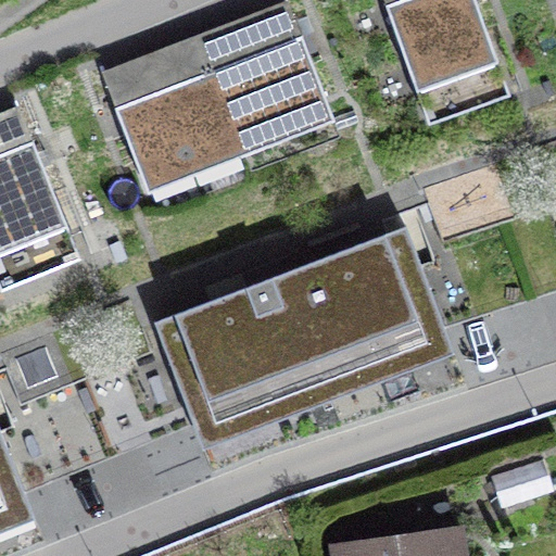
[(287,0),(194,36),(237,147),(286,128),(280,113),(325,96),(287,0)]
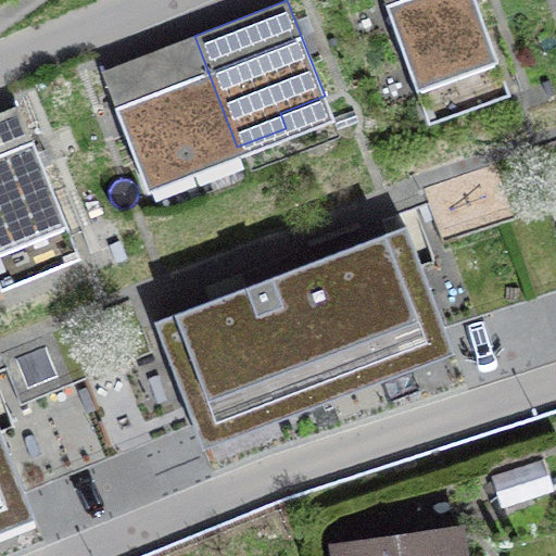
[(383,0),(429,124),(509,96),(475,0),(383,0)]
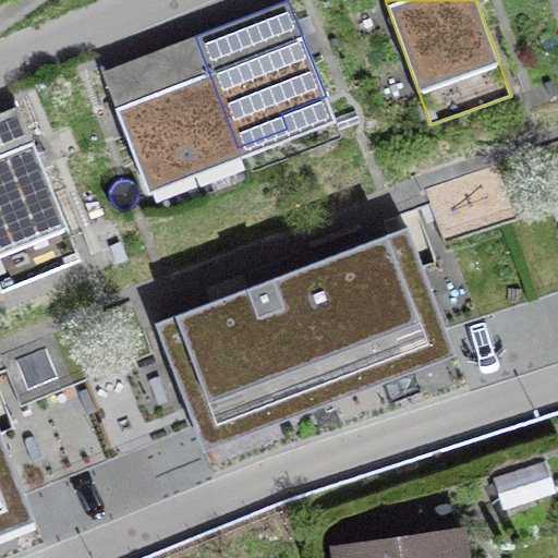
[(189,166),(238,147),(195,36),(101,72),(138,168),(183,152),(189,166)]
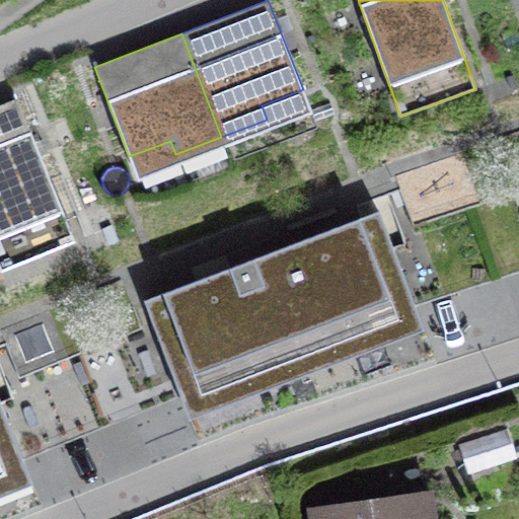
[(0,104),(0,270),(0,272),(75,241),(16,98),(0,104)]
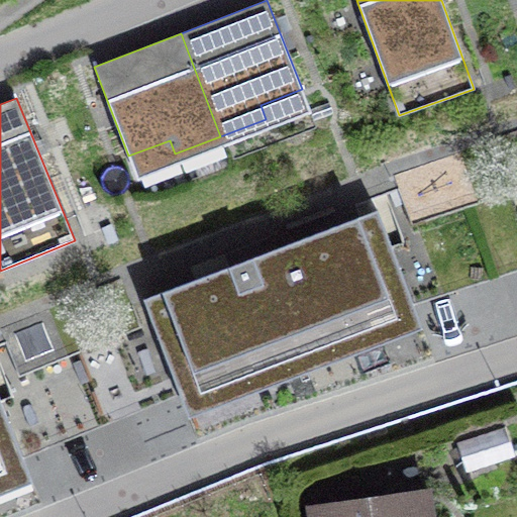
[(516,132),(367,183),(377,211),(391,246),(402,242),(417,283),(516,249),(516,132)]
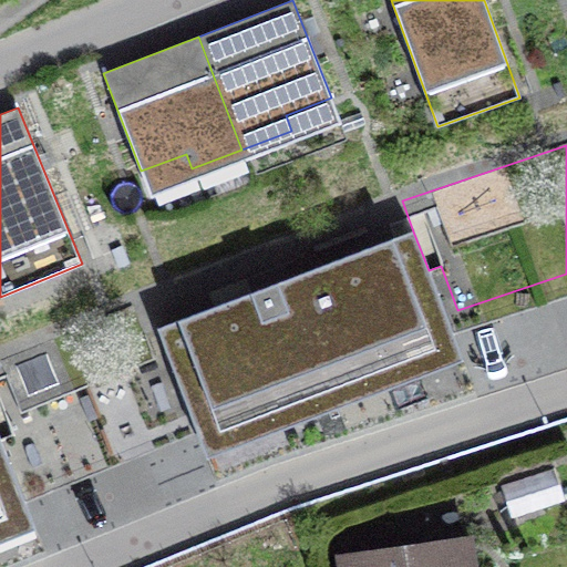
[(251,292),(157,329),(189,412),(197,432),(270,404),(276,420),(416,367),(411,351),(453,334),(429,270),(413,232),(251,292)]
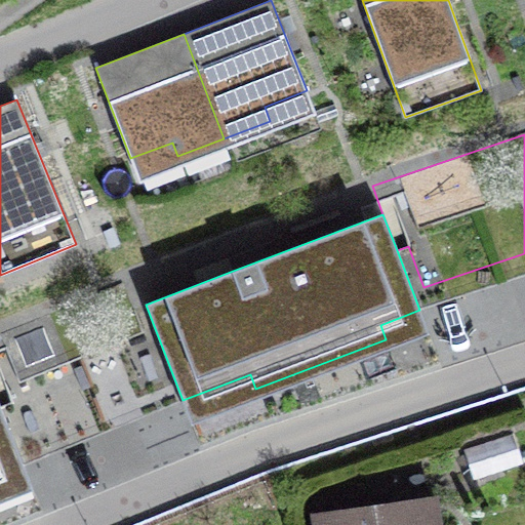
[(27,442),(175,381),(146,305),(135,276),(0,330),(0,404),(10,400),(27,442)]
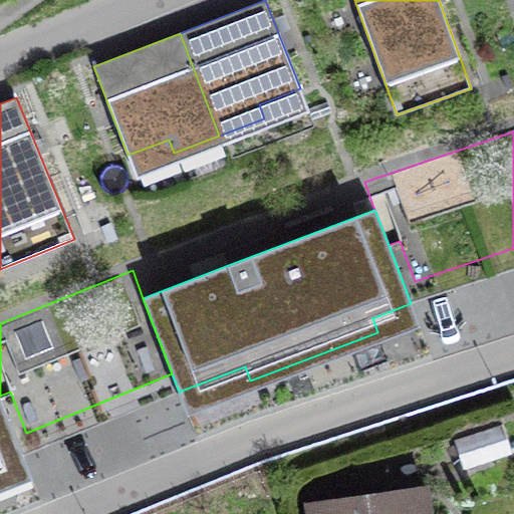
[(0,465),(23,456),(0,398),(0,465)]
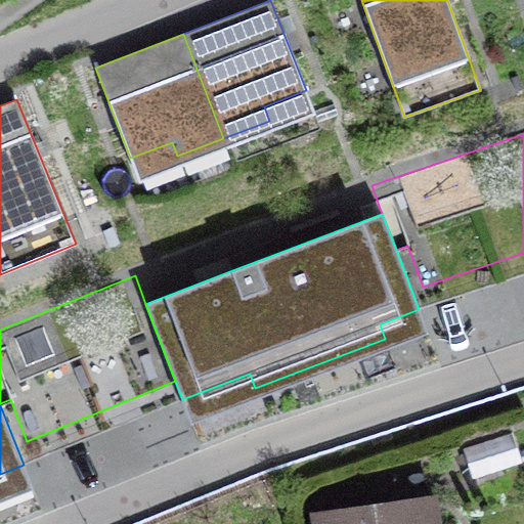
[(473,479),(522,463),(512,433),(463,448),(473,479)]
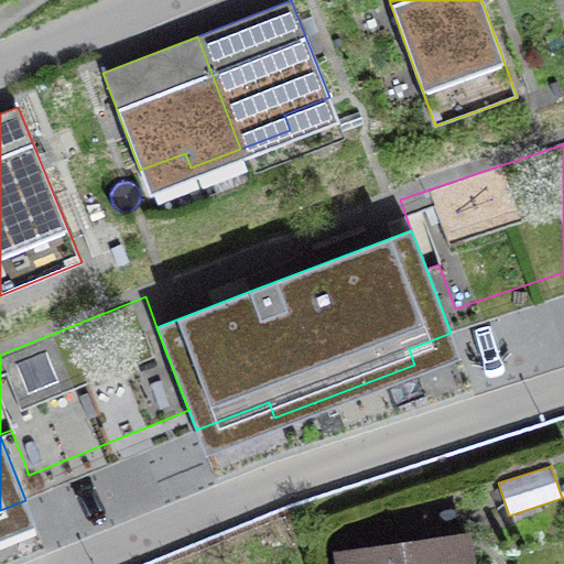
[(361,563),(451,563),(449,550),(400,556),(398,534),(359,540),(361,563)]
